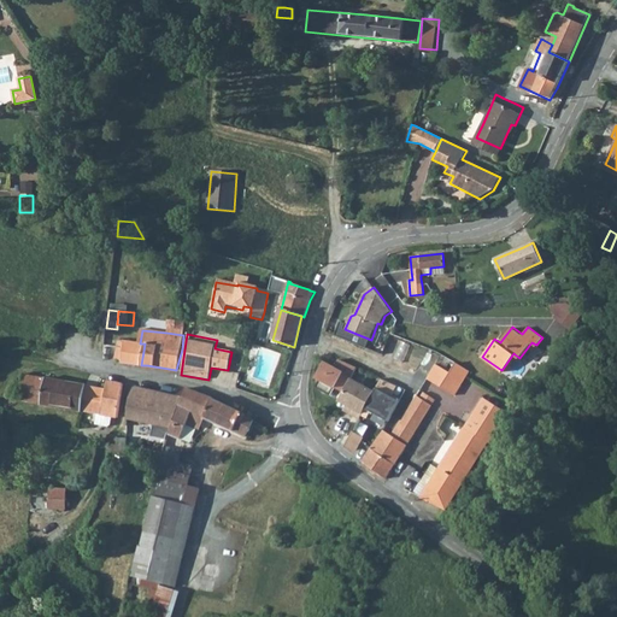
[(119,340),(117,358),(118,359),(122,359),(122,363),(123,364),(141,365),(145,344),(140,344),(119,340)]
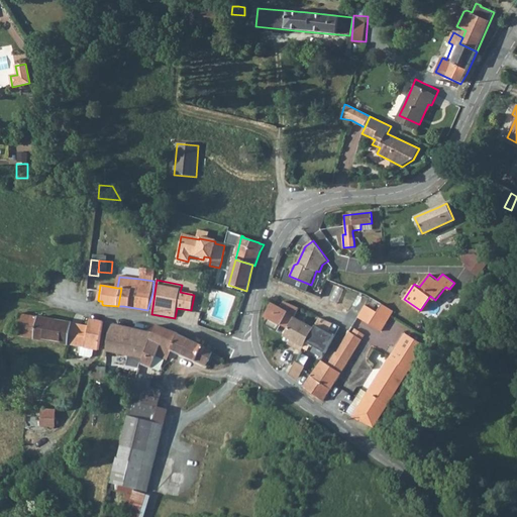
[(359,316),(358,318),(381,331),(391,314),(394,311),(384,305),(383,305),(371,297),(359,316)]
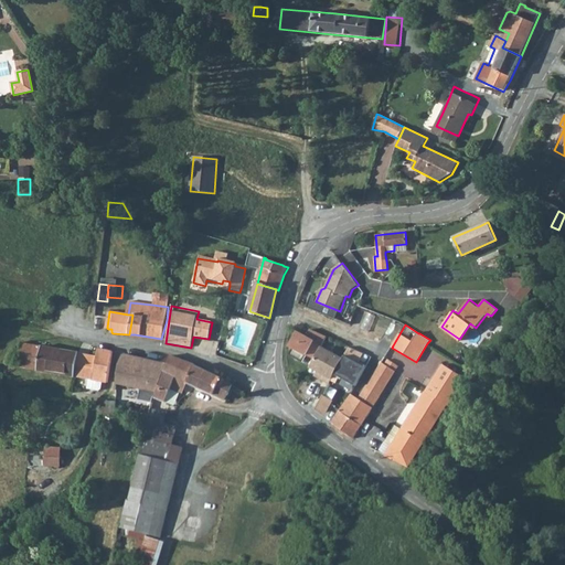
[(328,337),(311,329),(308,334),(298,330),(290,344),(294,347),(289,354),(304,361),(308,354),(316,359),(322,347),(328,337)]
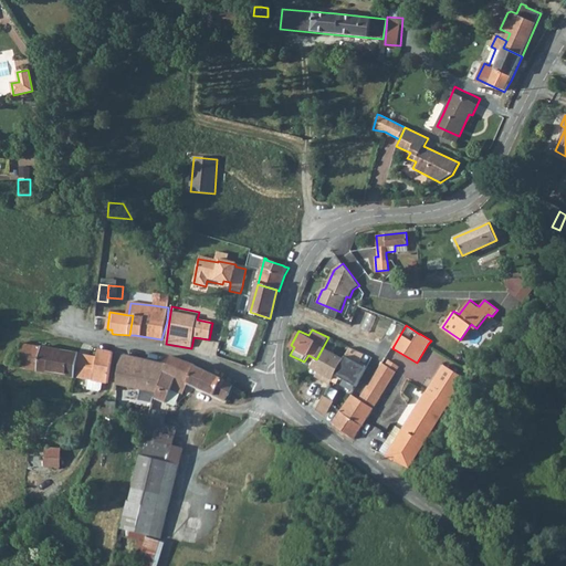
[(17,366),(75,377),(80,358),(81,354),(21,343),(17,366)]
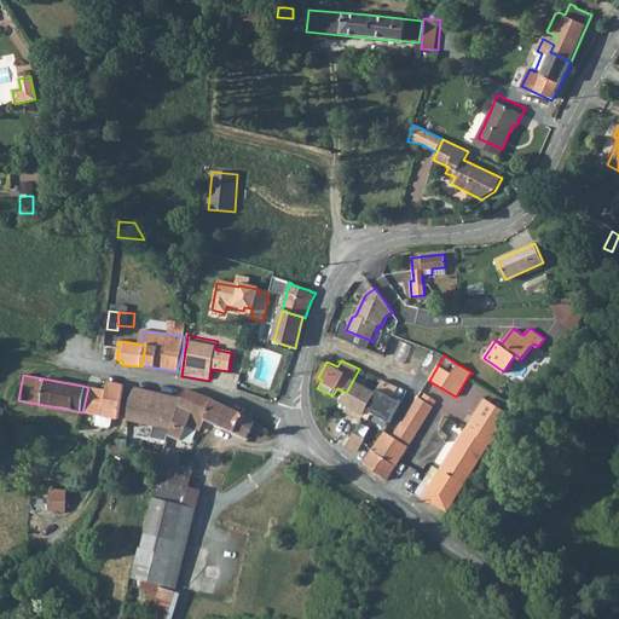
[(376,393),(353,380),(346,393),(341,401),(348,405),(356,409),(353,414),(362,420),(364,416),(365,414),(376,393)]
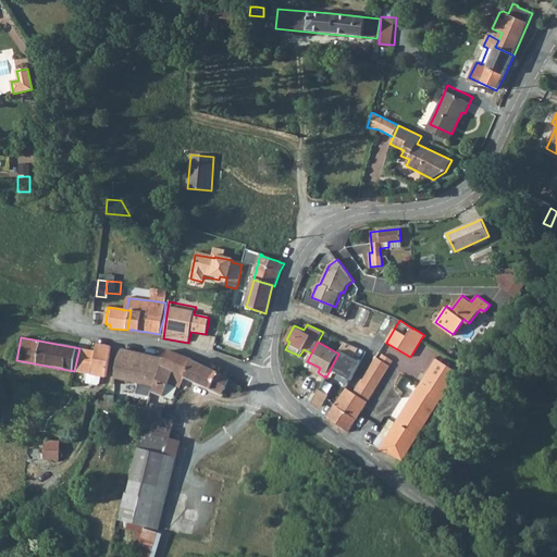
[(359,348),(345,342),(338,354),(329,372),(327,374),(333,376),(336,371),(350,379),(362,360),(356,356),(359,348)]
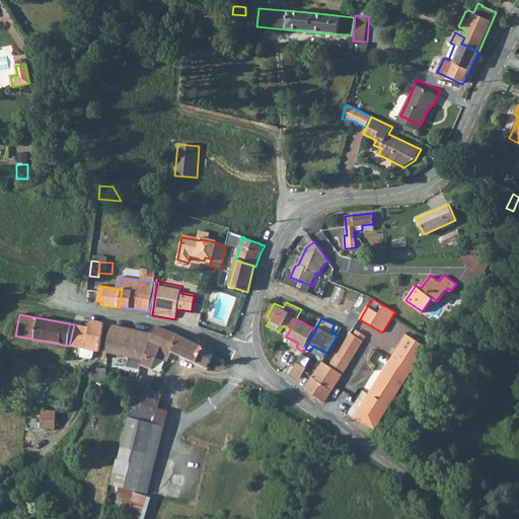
[(73,328),(69,346),(81,348),(80,358),(88,359),(92,357),(93,350),(98,351),(103,321),(90,319),(88,326),(81,325),(80,330),(73,328)]
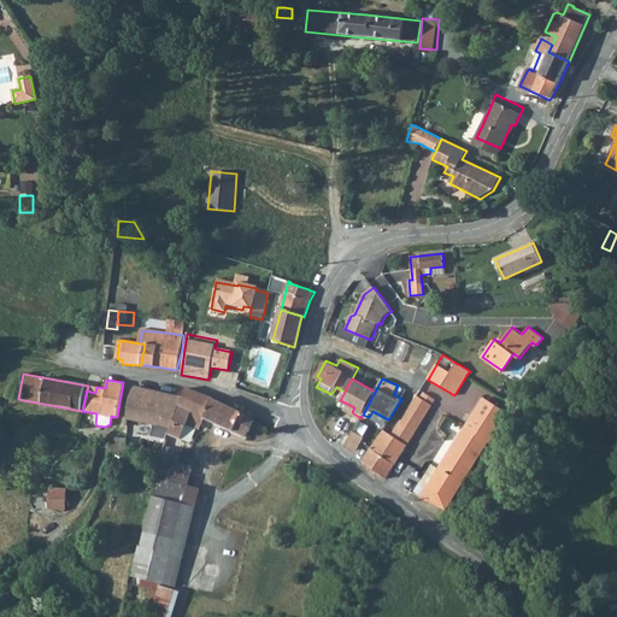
[(182,395),(136,386),(133,387),(130,397),(129,398),(127,418),(154,423),(152,435),(168,436),(169,433),(171,425),(183,397),(182,395)]
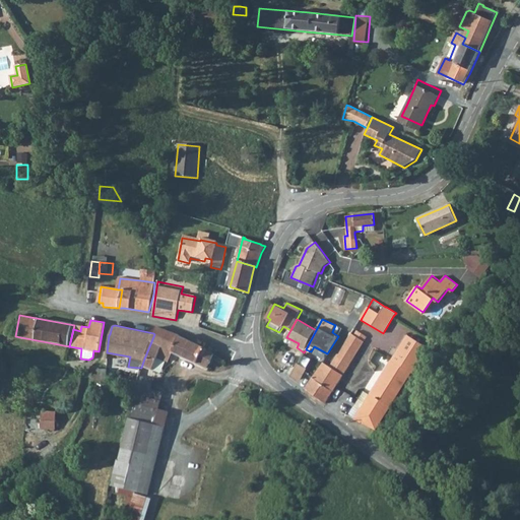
[(144,359),(142,365),(153,369),(163,345),(212,371),(217,361),(204,348),(156,327),(153,333),(154,334),(144,359)]
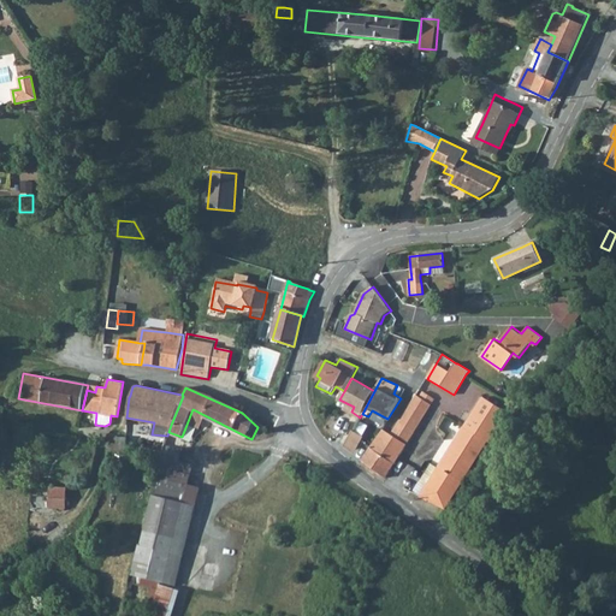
[(413,400),(410,403),(426,413),(433,402),(427,398),(428,396),(424,392),(421,395),(418,392),(413,400)]
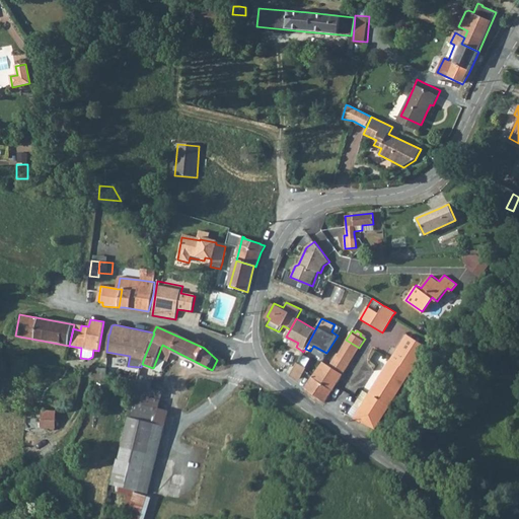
[(408,335),(397,350),(418,364),(426,351),(428,348),(408,335)]
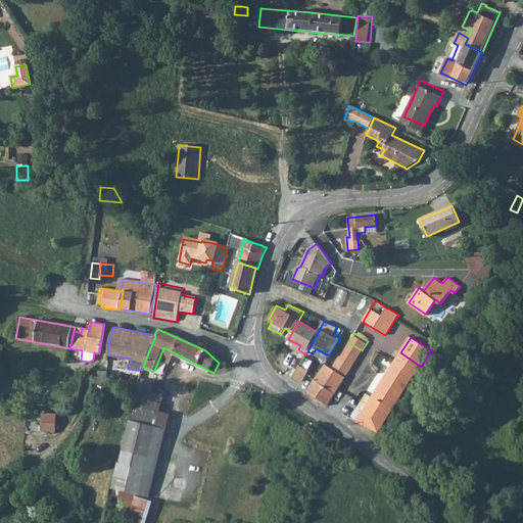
[(308,389),(307,390),(327,406),(362,350),(348,342),(332,368),(325,364),(315,379),(308,389)]
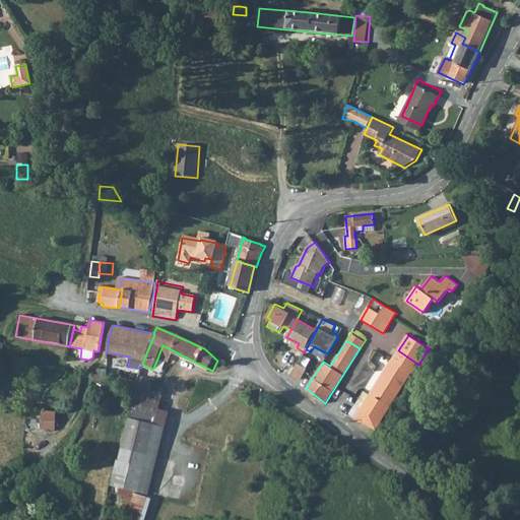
[(398,350),(371,393),(391,406),(411,373),(413,374),(418,365),(398,350)]
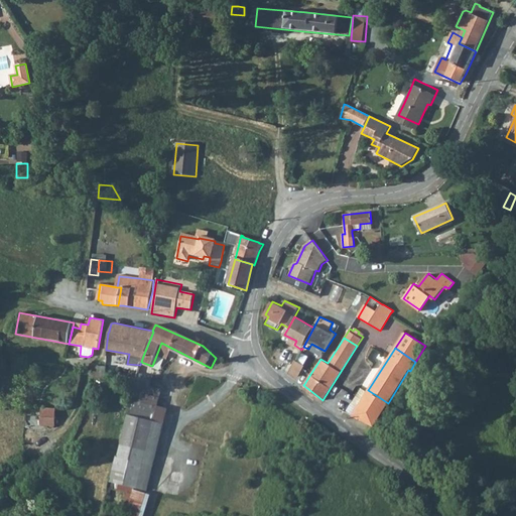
[(304,365),(296,360),(290,371),(298,376),(304,365)]
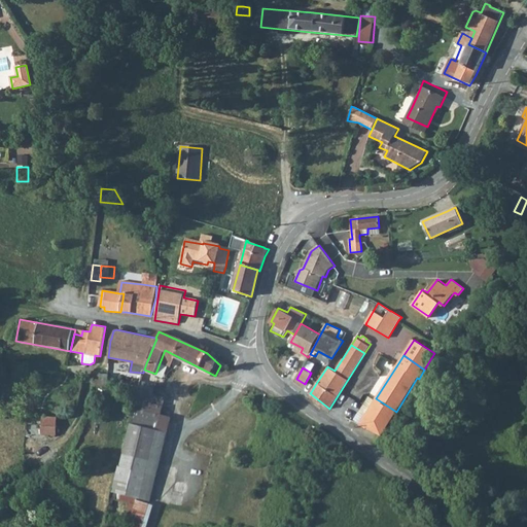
[(94,386),(108,388),(108,375),(95,374),(94,386)]
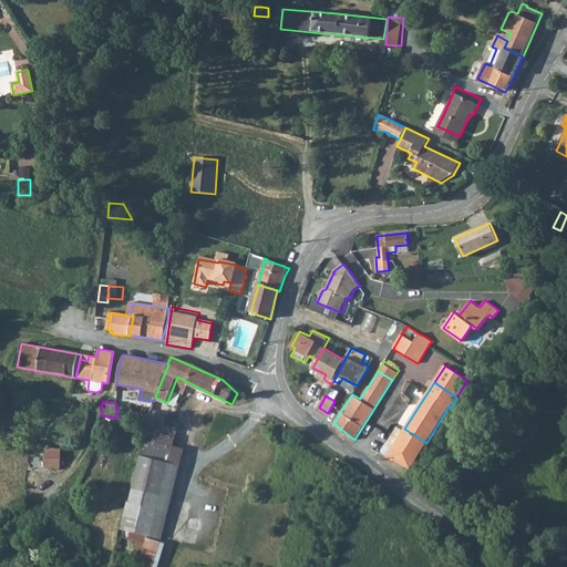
[(116,403),(116,418),(124,419),(126,404),(116,403)]
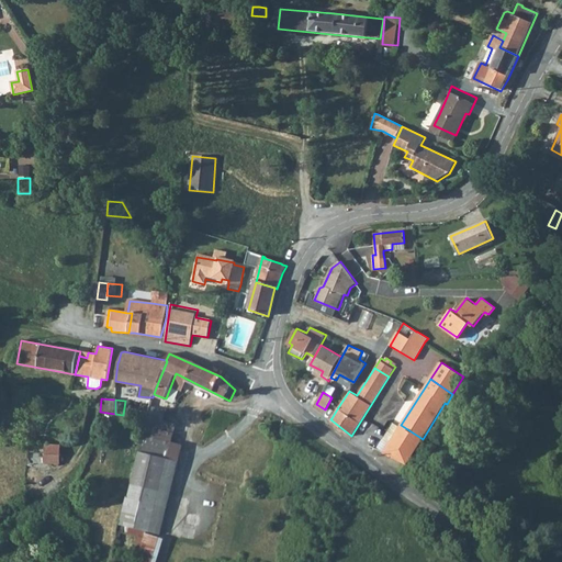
[(325,409),(316,404),(314,407),(323,414),(325,409)]
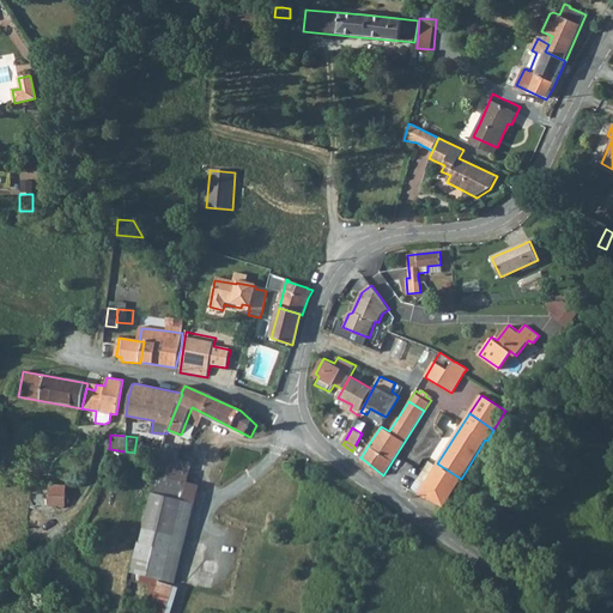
[(165,444),(159,466),(175,471),(181,448),(165,444)]
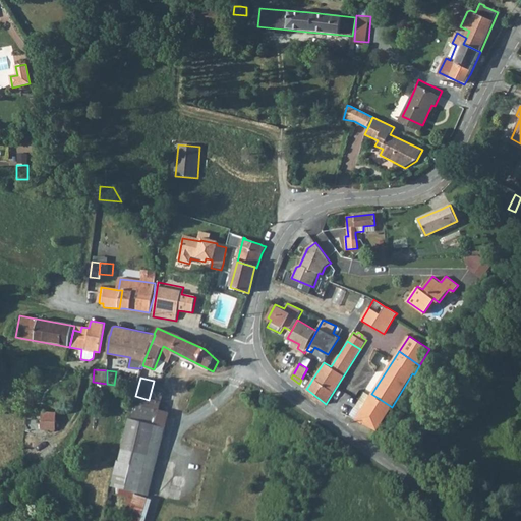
[(362,395),(356,406),(362,410),(371,395),(365,391),(362,395)]
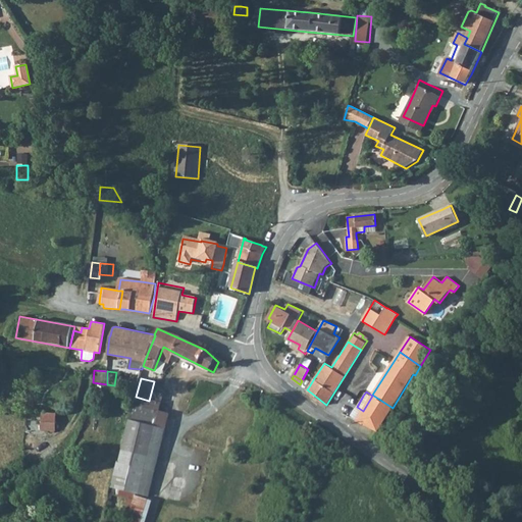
[(363,411),(357,407),(351,416),(357,419),(356,421),(376,431),(377,431),(386,418),(393,408),(372,395),(372,396),(363,411)]
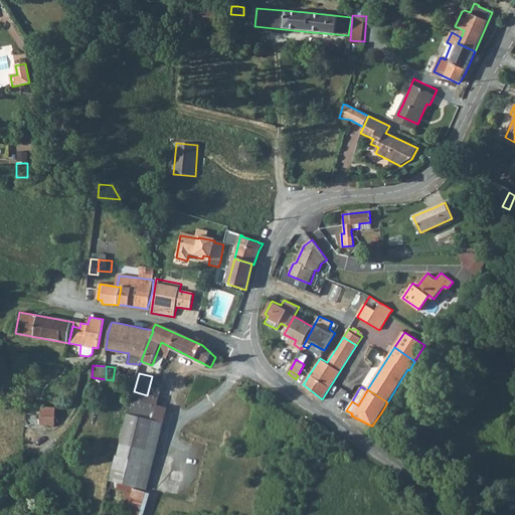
[(111,481),(109,488),(115,489),(117,483),(137,487),(143,463),(152,421),(141,417),(147,395),(134,391),(132,401),(127,415),(128,415),(113,481),(111,481)]
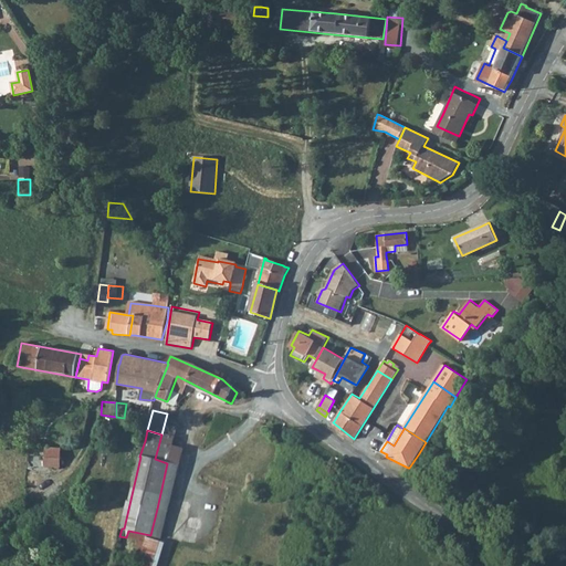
[(46,448),(45,457),(61,458),(62,449),(46,448)]
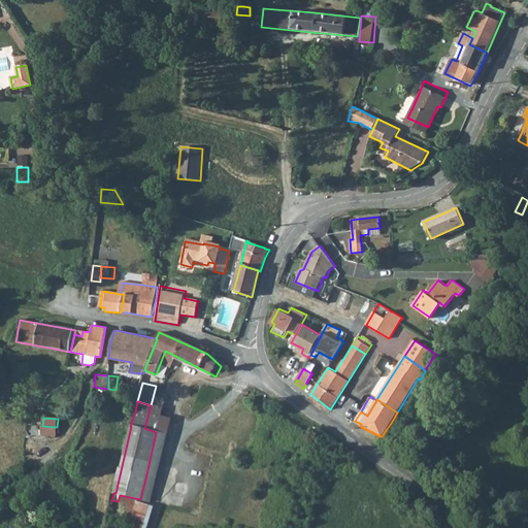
[(57,427),(42,426),(42,435),(57,436),(57,427)]
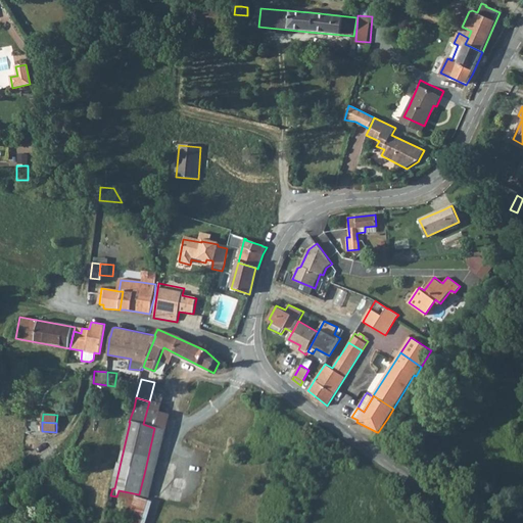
[(122,521),(121,522),(133,522),(139,498),(133,497),(127,522),(122,521)]
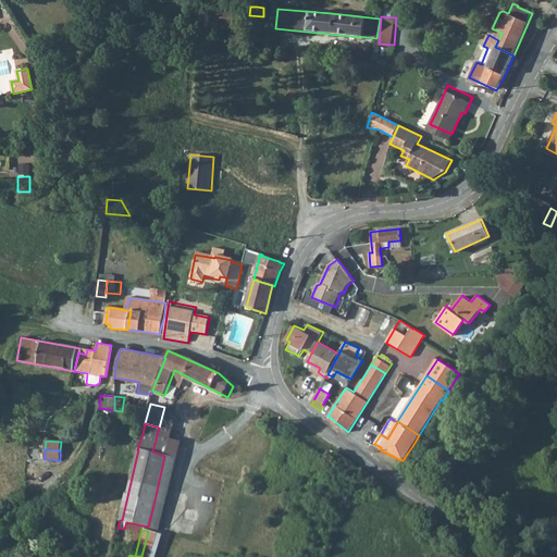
[(148,531),(141,556),(149,556),(156,533),(148,531)]
